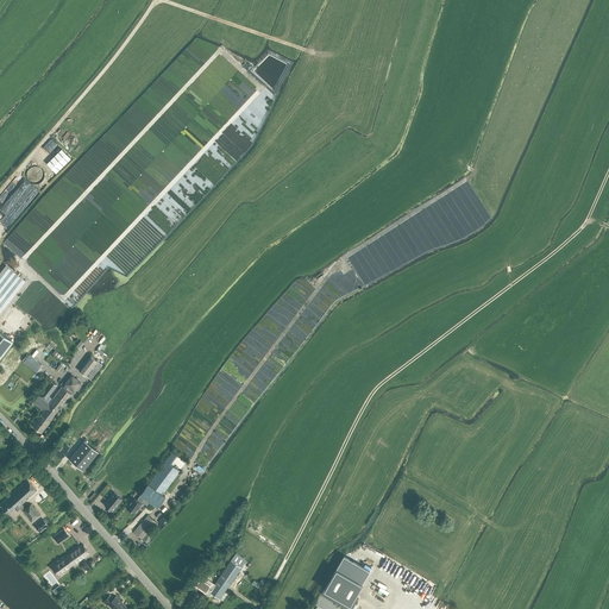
[(62,149),(48,163),(56,173),(71,158),(62,149)]
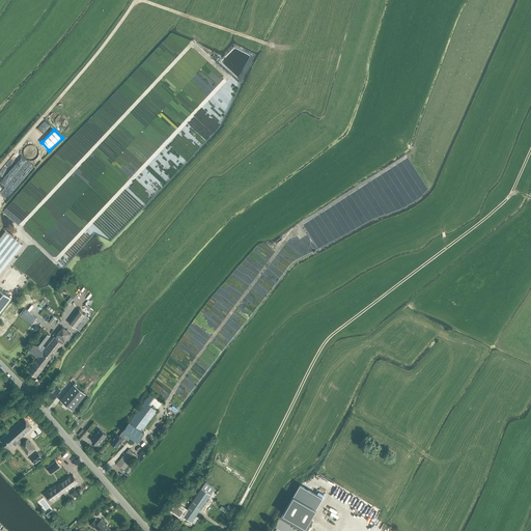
[(0,239),(0,271),(22,244),(6,231),(0,239)]
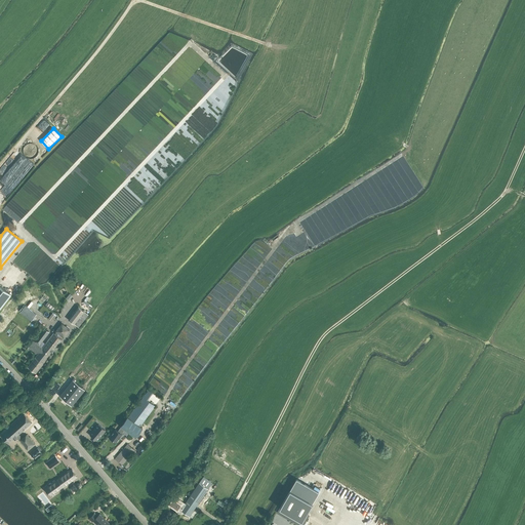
[(0,310),(12,295),(0,285),(0,310)]
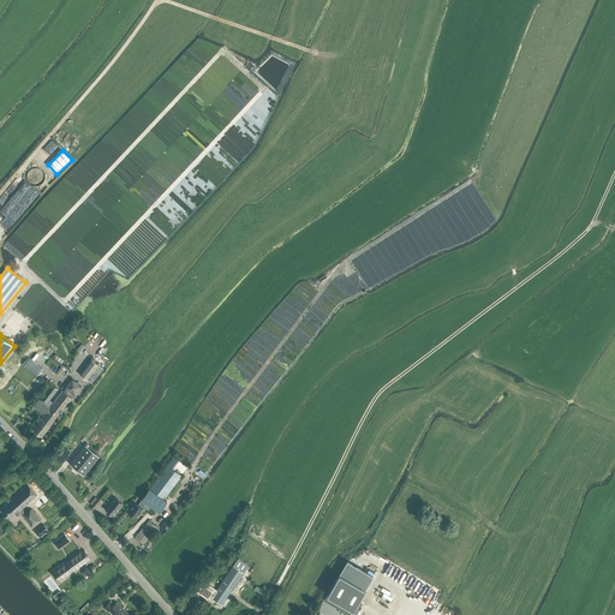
[(24,365),(37,376),(43,368),(30,358),(24,365)]
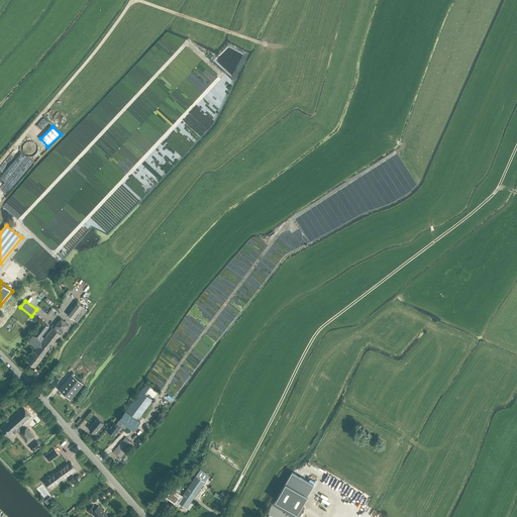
[(68,315),(74,319),(78,322),(88,310),(78,302),(68,315)]
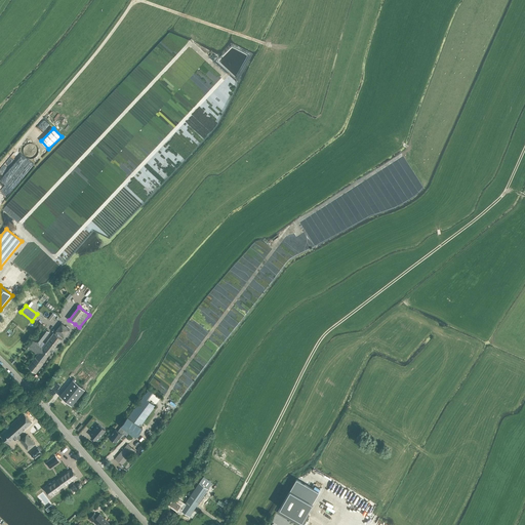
[(63,323),(56,330),(64,336),(70,329),(63,323)]
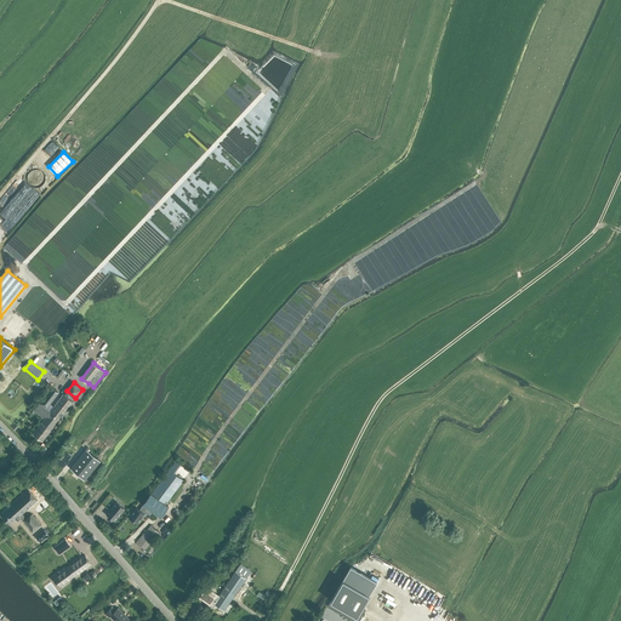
[(34,433),(44,442),(74,403),(74,402),(64,394),(51,411),(47,408),(58,393),(53,389),(41,404),(40,403),(35,409),(46,417),(34,433)]
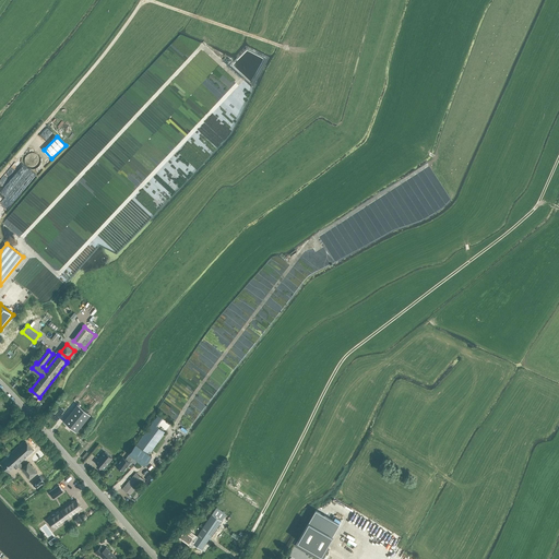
[(78,404),(63,421),(76,431),(91,415),(78,404)]
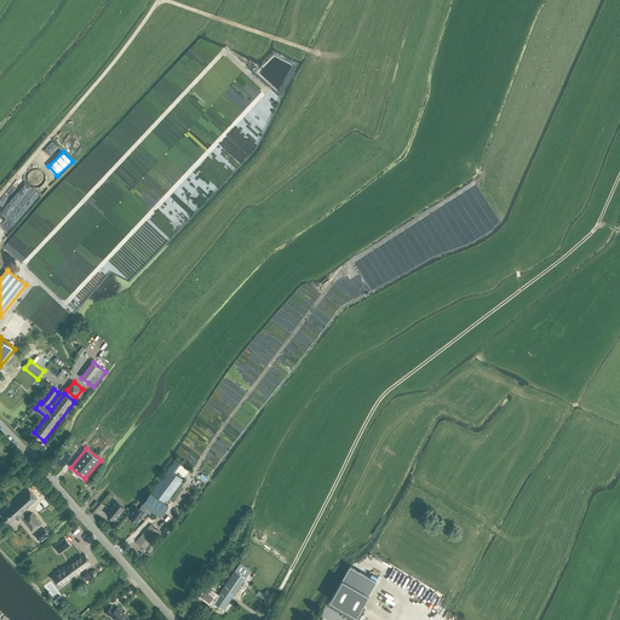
[(170,469),(144,504),(148,506),(161,516),(168,505),(166,504),(184,480),(170,469)]
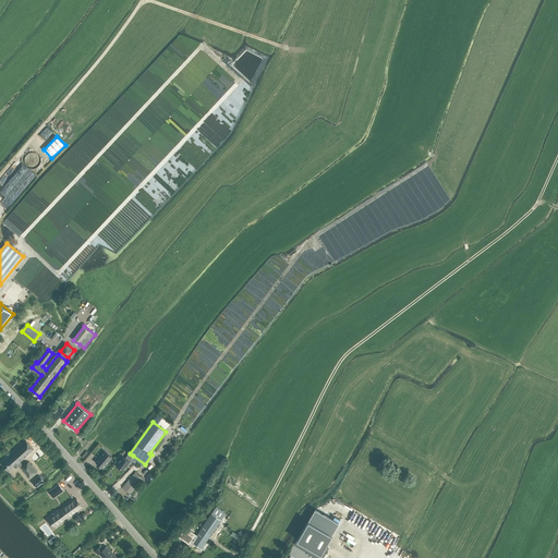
[(21,461),(34,449),(26,441),(8,458),(8,459),(2,463),(9,471),(14,465),(16,468),(19,465),(17,464),(21,461)]
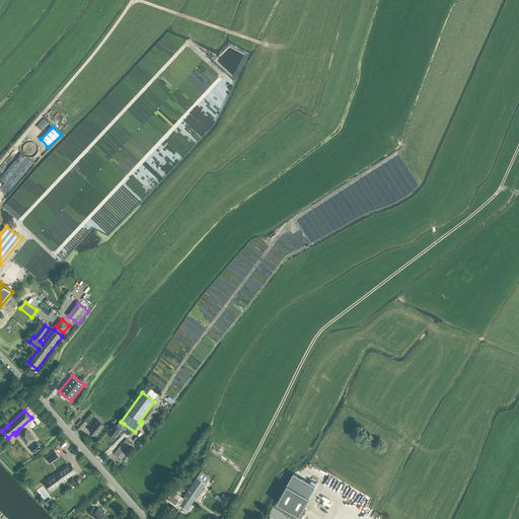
[(88,429),(95,435),(103,425),(96,419),(88,429)]
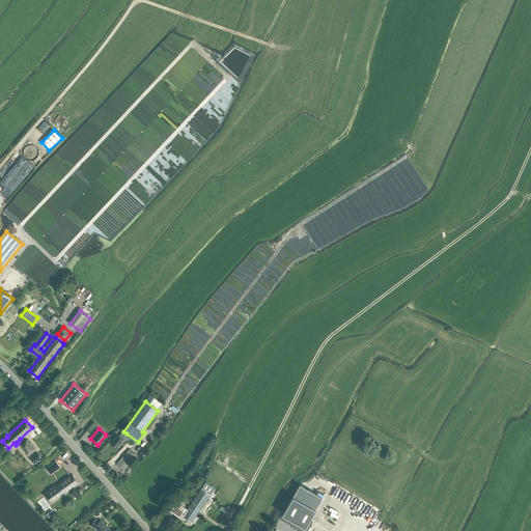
[(127,434),(123,431),(119,436),(116,434),(111,442),(117,447),(123,439),(127,434)]
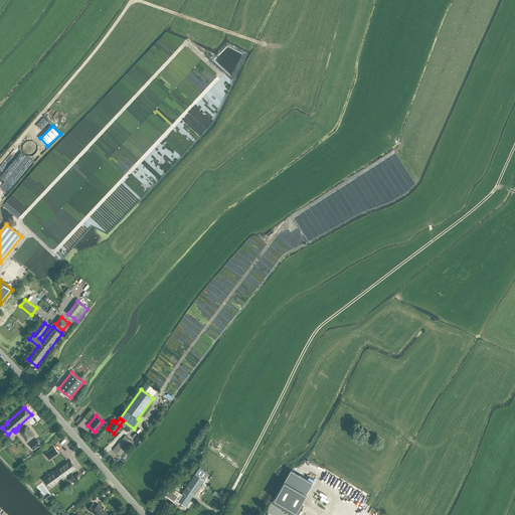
[(20,433),(27,442),(34,436),(27,426),(22,430),(20,433)]
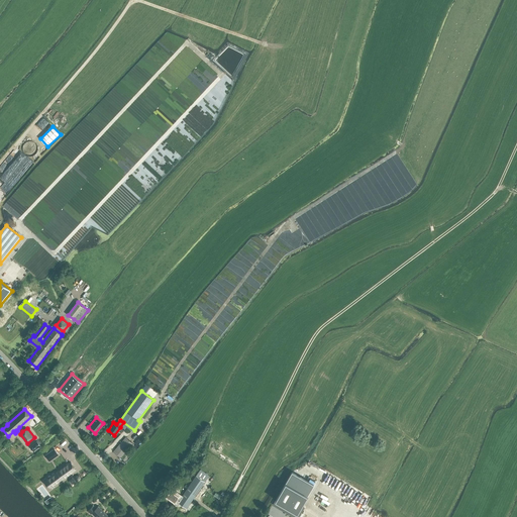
[(114,451),(121,457),(133,443),(126,437),(114,451)]
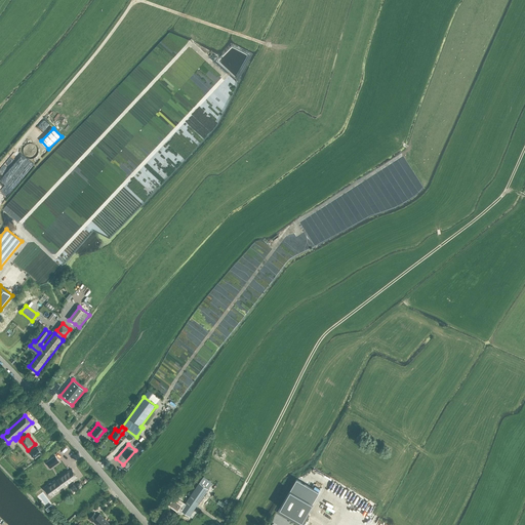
[(31,454),(34,458),(41,452),(38,448),(31,454)]
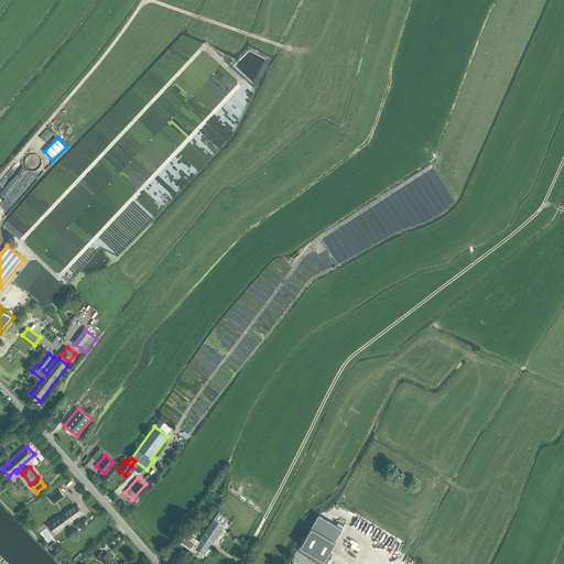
[(50,497),(54,502),(64,496),(60,489),(50,497)]
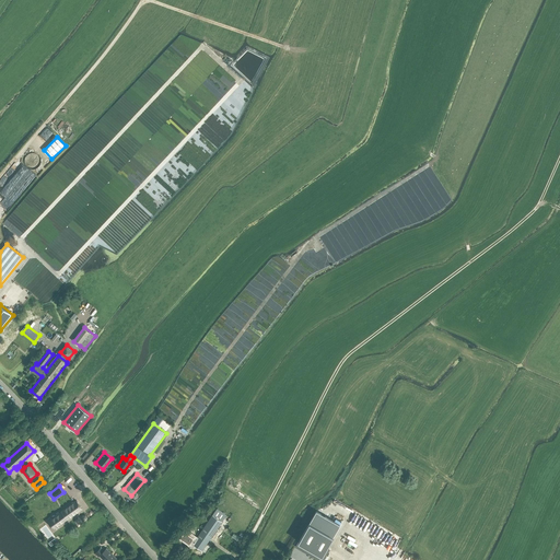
[(47,521),(53,529),(68,518),(82,509),(77,500),(61,511),(47,521)]
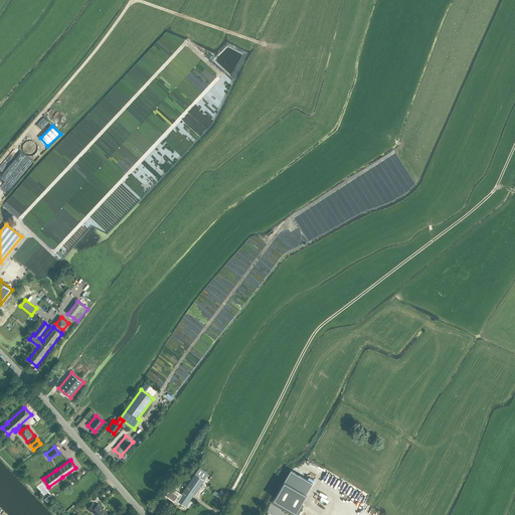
[(166,494),(174,500),(175,499),(186,506),(204,479),(208,474),(200,468),(200,469),(199,469),(197,472),(196,474),(181,495),(170,488),(166,494)]
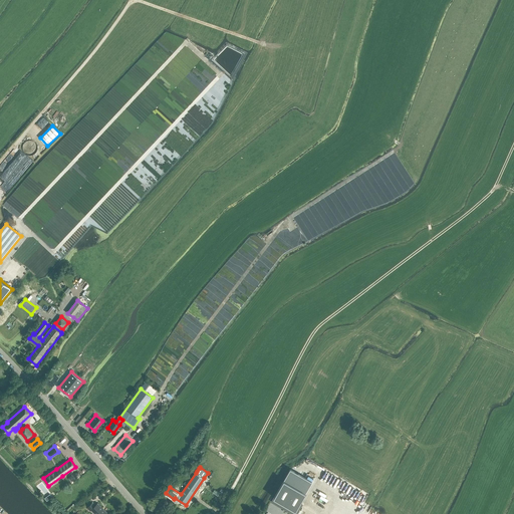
[(272,501),(271,502),(292,513),(296,513),(302,504),(299,503),(312,481),(290,469),(284,480),(274,497),(272,501)]
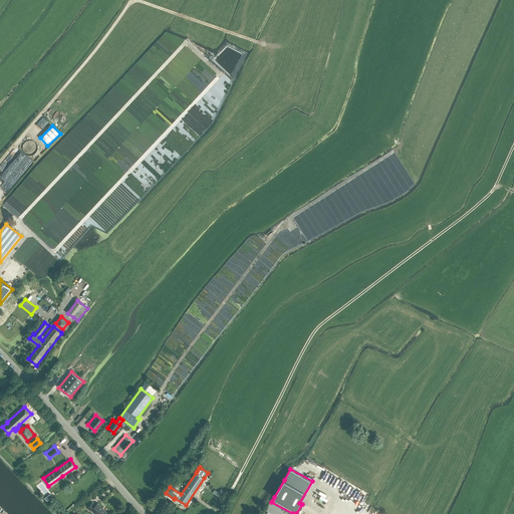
[(90,511),(91,510),(94,513),(108,513),(97,503),(96,505),(93,502),(87,508),(90,511)]
